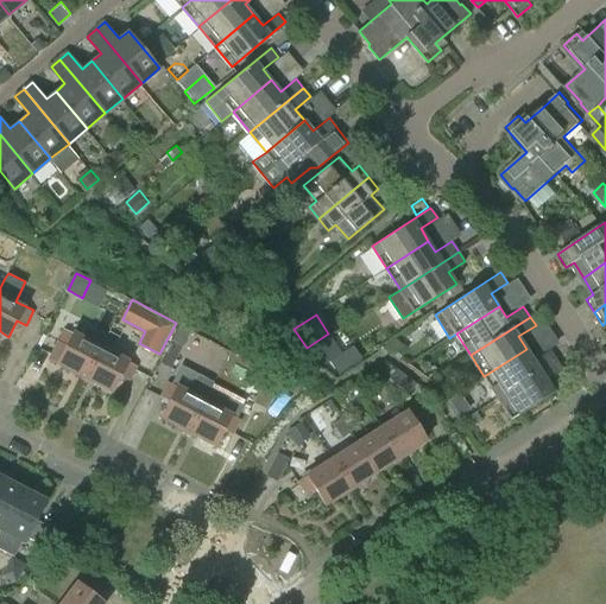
[(180,323),(172,337),(184,343),(191,329),(180,323)]
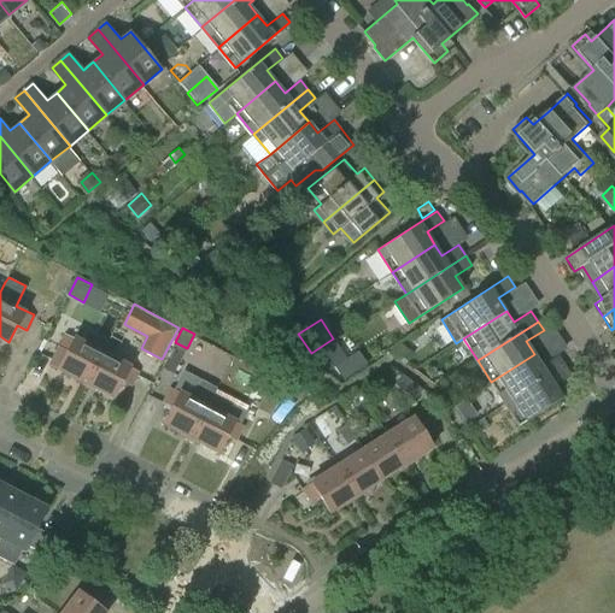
[(87,382),(103,351),(107,341),(94,334),(89,343),(66,332),(51,363),(59,367),(87,382)]
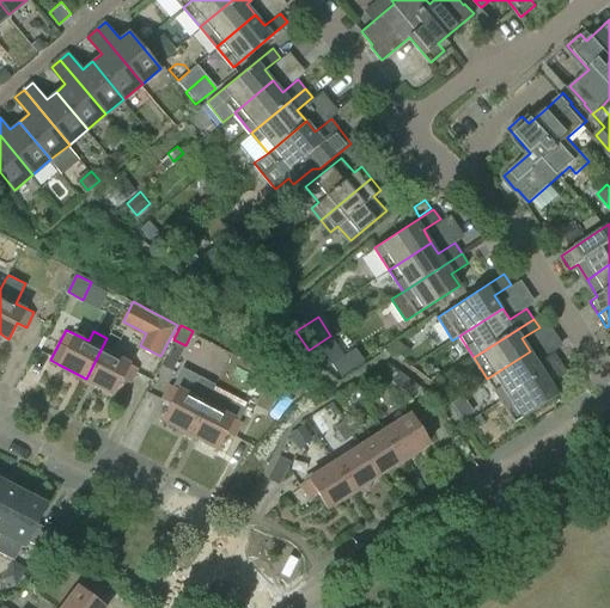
[(185,345),(174,339),(162,363),(174,369),(185,345)]
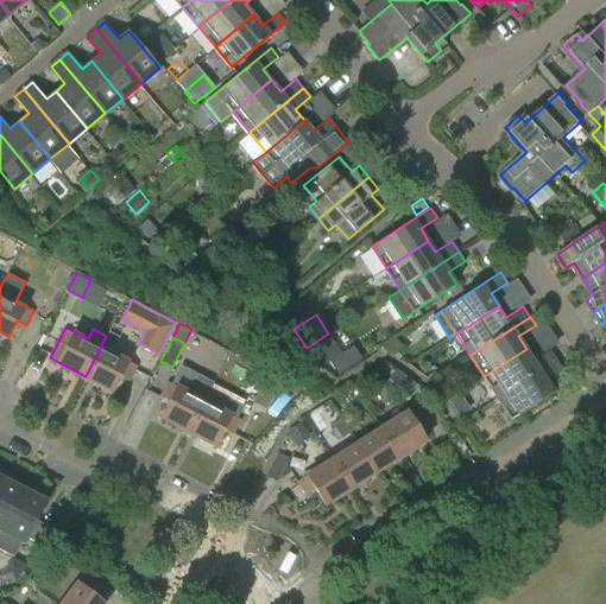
[(326,363),(330,360),(339,354),(329,338),(316,347),(326,363)]
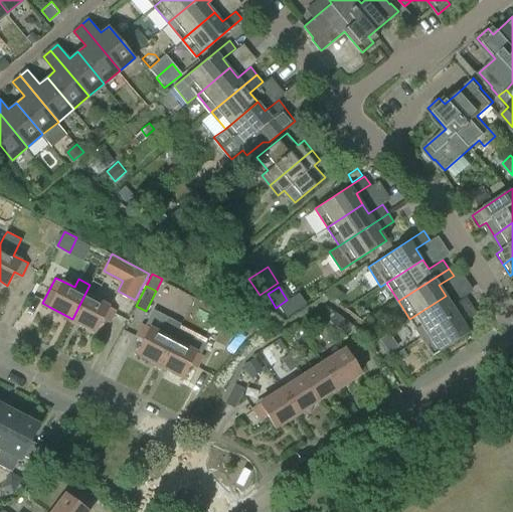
[(86,293),(72,319),(95,331),(103,317),(110,321),(116,309),(86,293)]
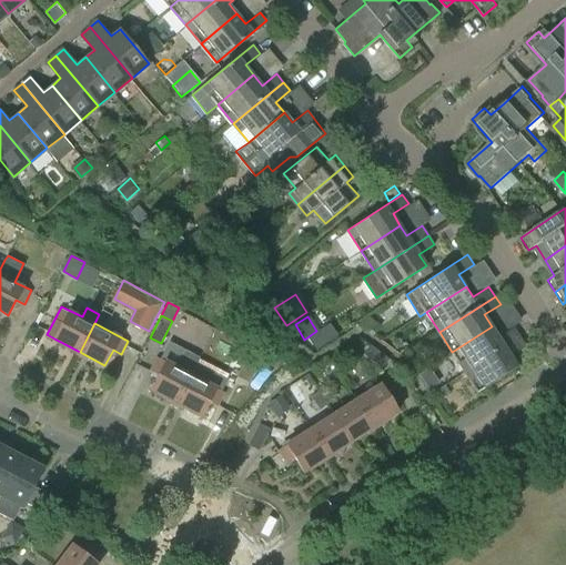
[(452,352),(465,372),(521,336),(514,326),(498,336),(492,326),(452,352)]
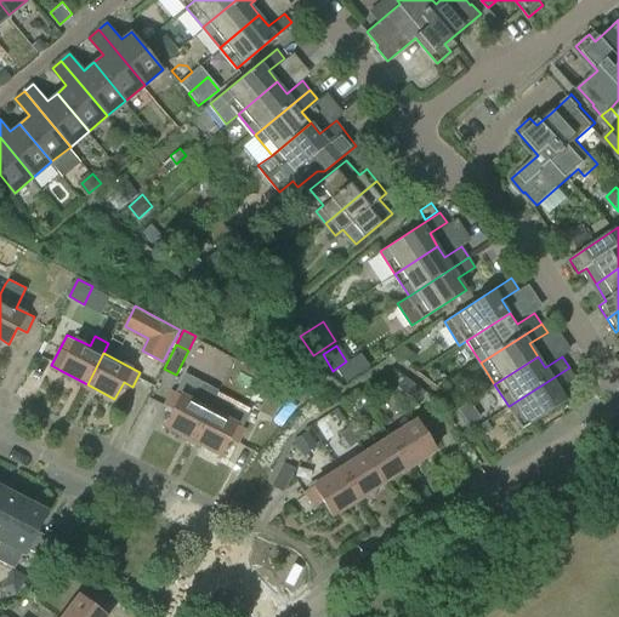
[(569,367),(509,406),(523,428),(566,400),(558,388),(575,377),(569,367)]
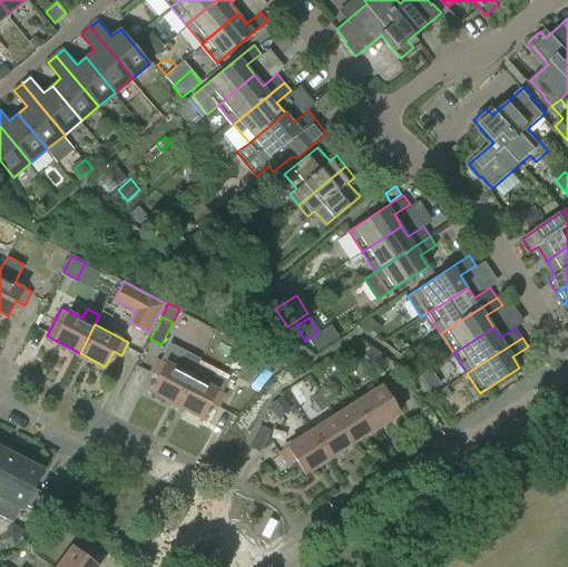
[(366,354),(384,368),(392,359),(373,344),(366,354)]
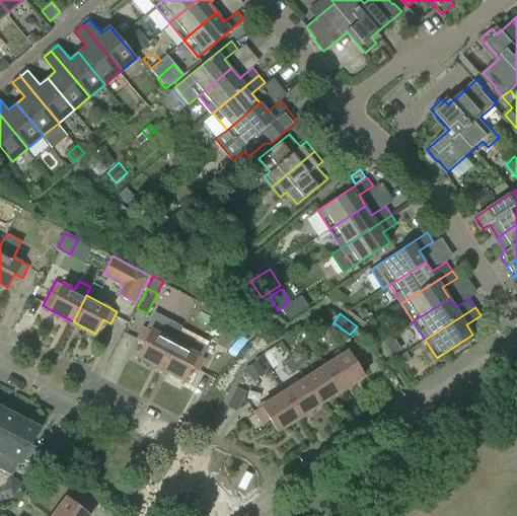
[(144,325),(138,338),(145,342),(138,356),(161,367),(174,341),(181,327),(170,321),(164,336),(148,327),(144,325)]
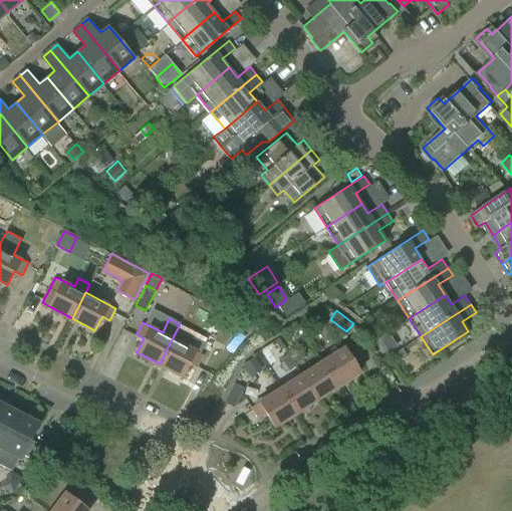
[(216,339),(225,344),(236,323),(227,318),(216,339)]
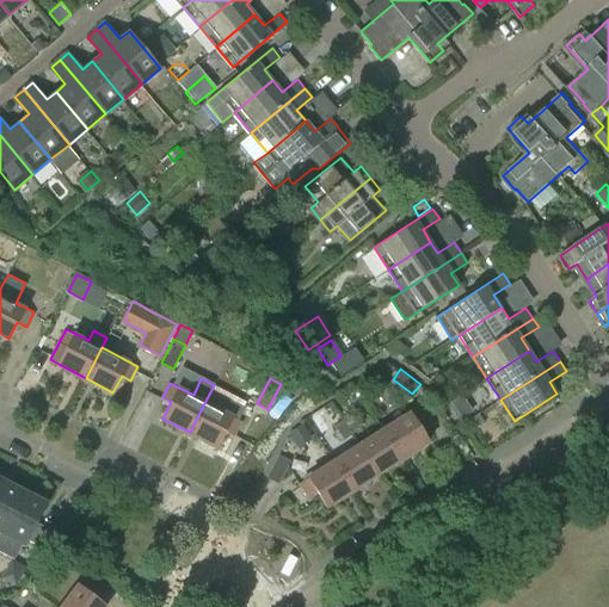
[(205,401),(190,432),(216,446),(226,429),(234,434),(243,420),(205,401)]
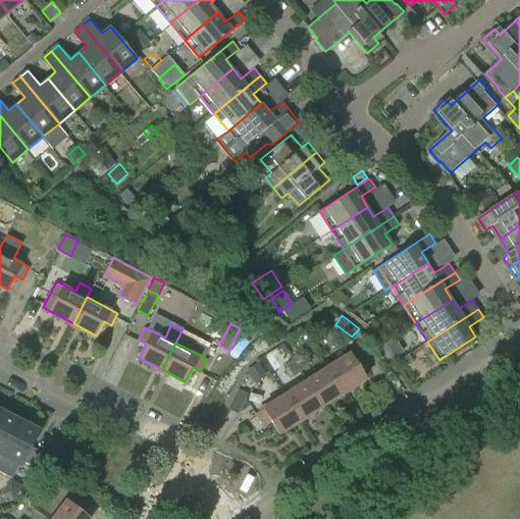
[(357,348),(328,366),(345,392),(366,377),(358,364),(365,359),(357,348)]
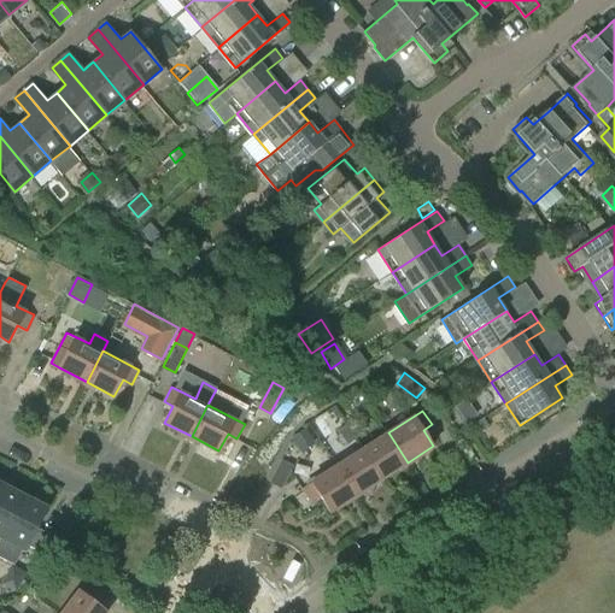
[(357,418),(347,424),(357,438),(365,432),(357,418)]
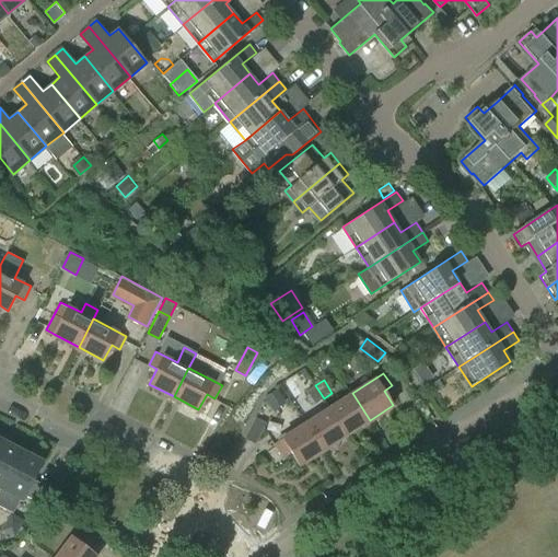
[(324,398),(315,385),(307,390),(316,404),(324,398)]
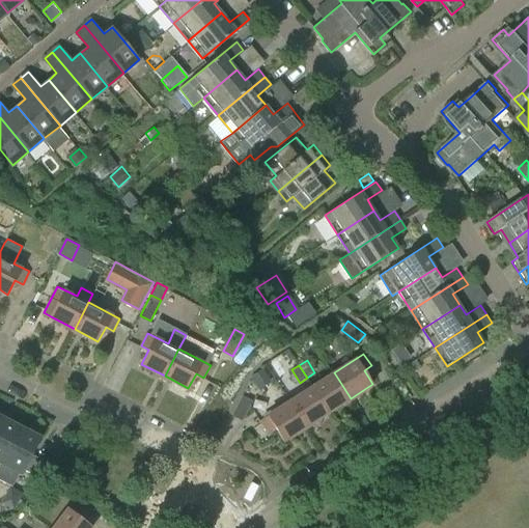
[(334,372),(312,386),(329,412),(351,398),(334,372)]
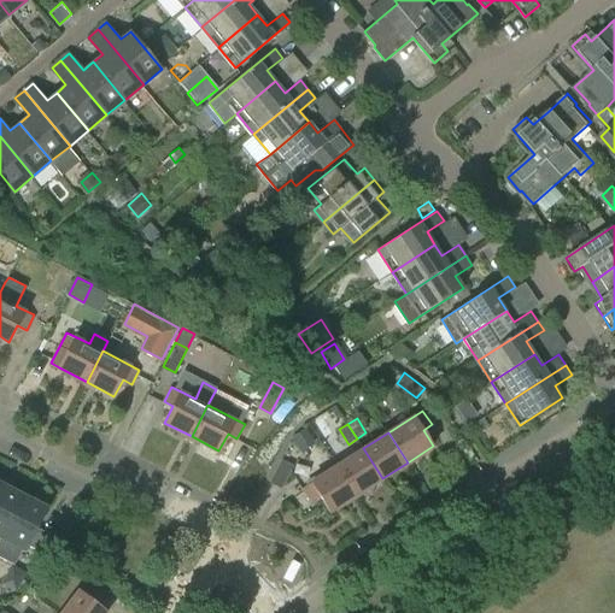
[(363,448),(338,465),(357,495),(382,478),(363,448)]
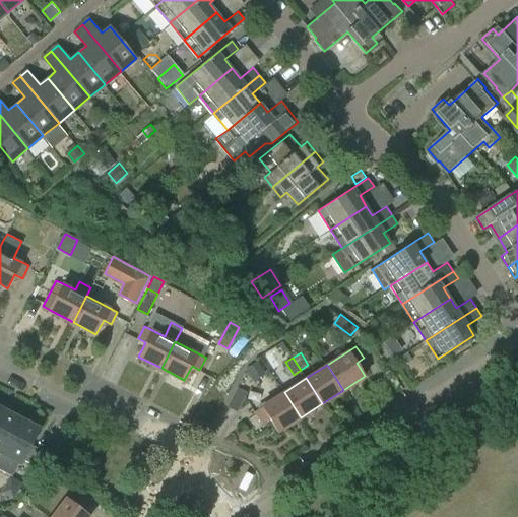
[(228,406),(238,411),(248,391),(239,386),(228,406)]
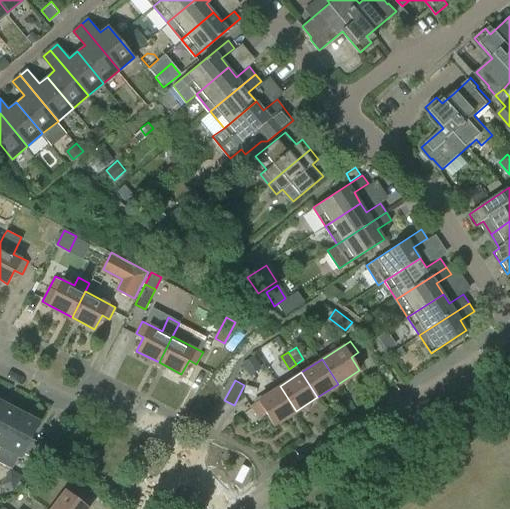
[(296,411),(280,386),(251,404),(259,416),(266,411),(274,424),(296,411)]
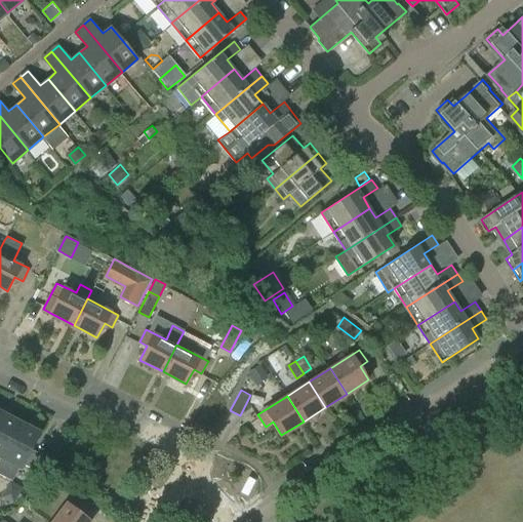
[(0,410),(0,456),(0,457),(19,420),(0,410)]
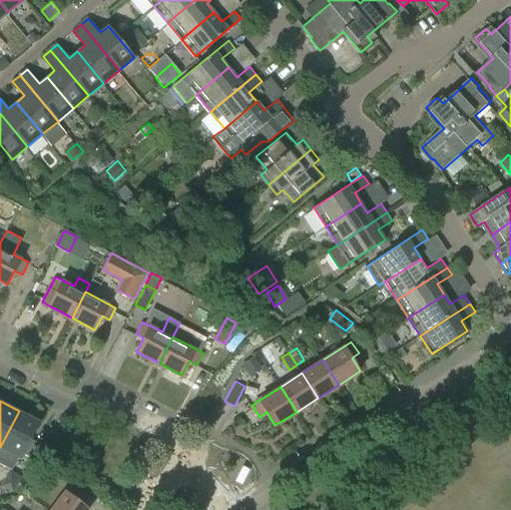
[(19,411),(0,447),(21,458),(24,453),(31,457),(39,442),(32,438),(40,422),(19,411)]
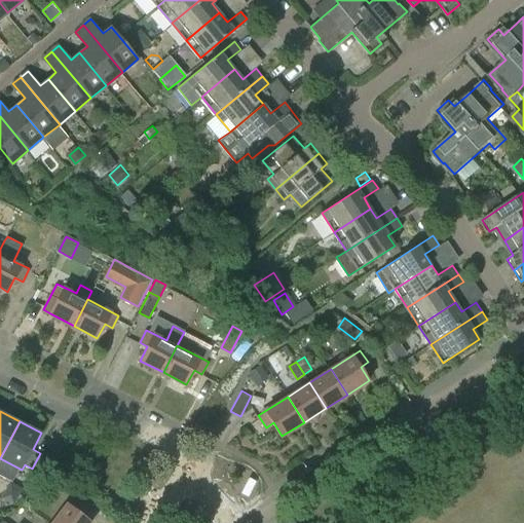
[(72,496),(51,522),(89,522),(90,522),(78,512),(83,506),(72,496)]
